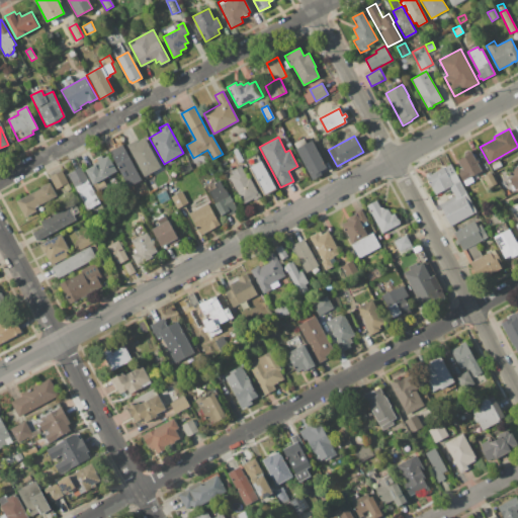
[(126,145),(137,140),(138,142),(145,138),(161,167),(145,176),(126,145)]
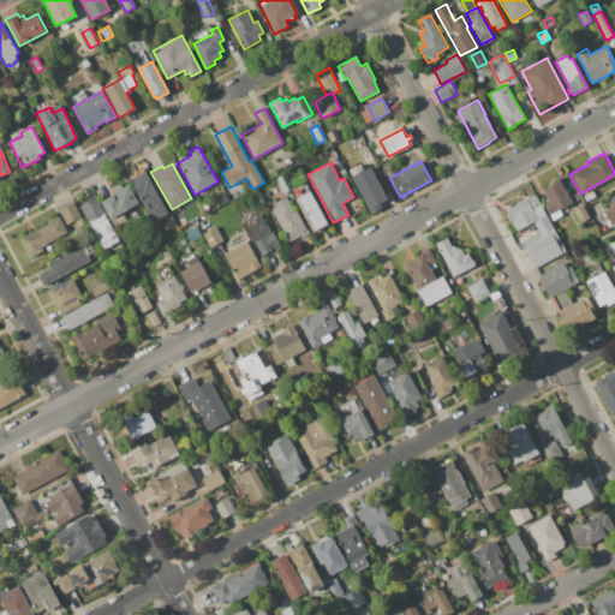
[(351,177),(370,167),(387,199),(378,204),(382,209),(371,214),(351,177)]
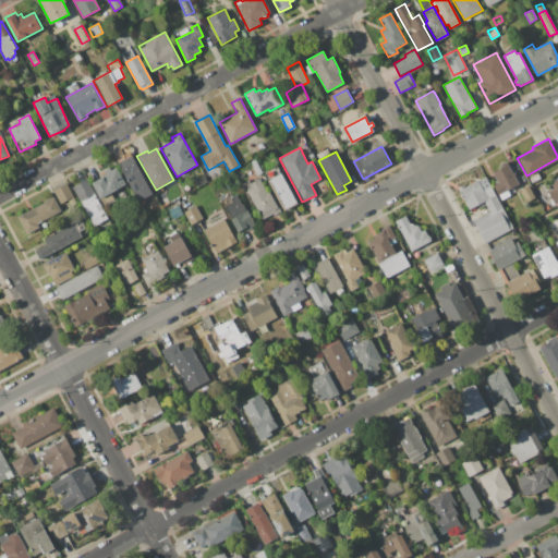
[(118,162),(132,155),(153,194),(138,202),(118,162)]
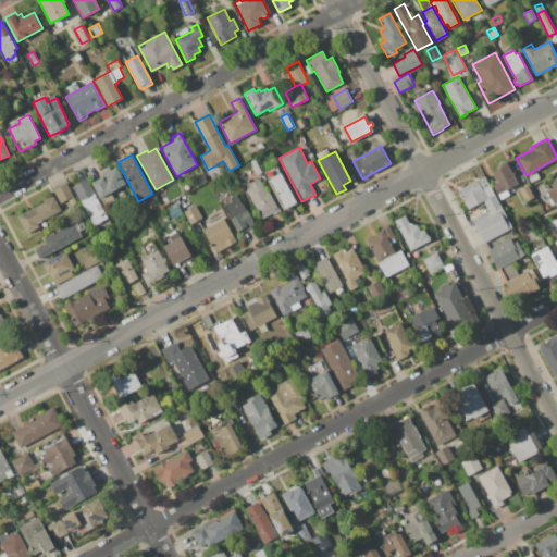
[(250,162),(256,160),(262,173),(257,176),(250,162)]
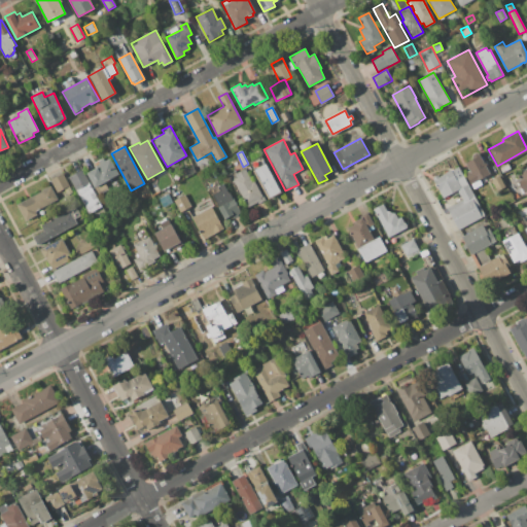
[(479,152),(490,174),(480,179),(482,184),(473,189),(465,172),(468,170),(465,163),(472,159),(471,155),(472,153),(476,151),(479,152)]
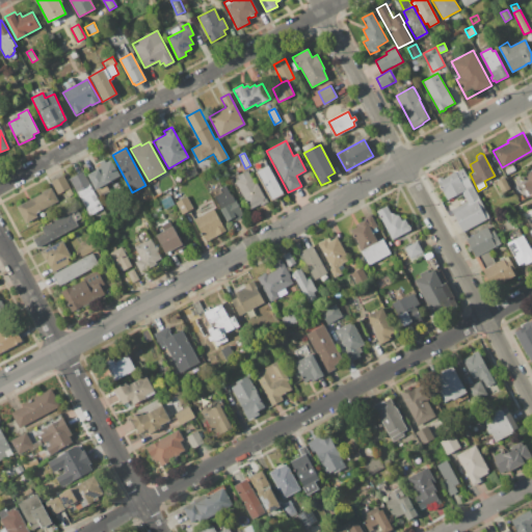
[(87,174),(97,168),(95,164),(104,159),(106,162),(111,159),(120,175),(106,182),(111,190),(101,196),(87,174)]
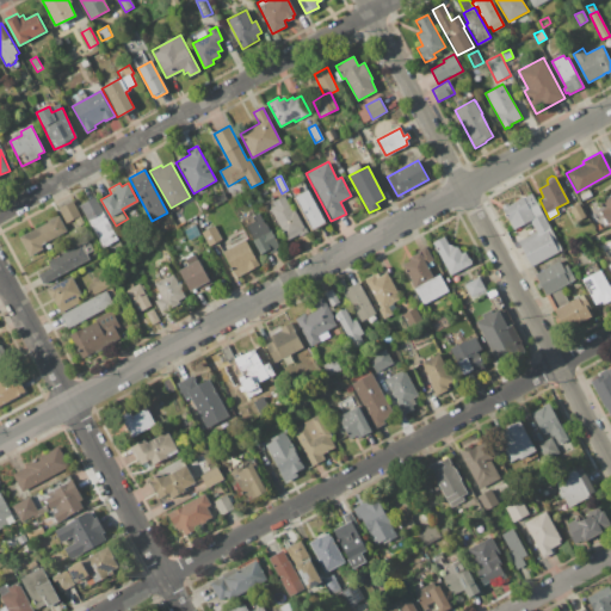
[(295,197),(308,190),(326,223),(313,230),(295,197)]
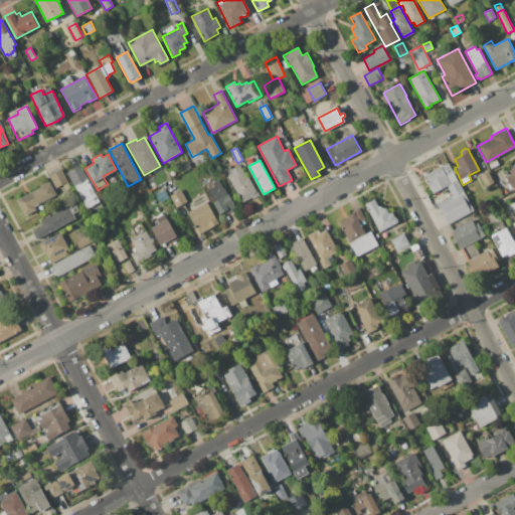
[(489,164),(496,160),(499,166),(491,170),(489,164)]
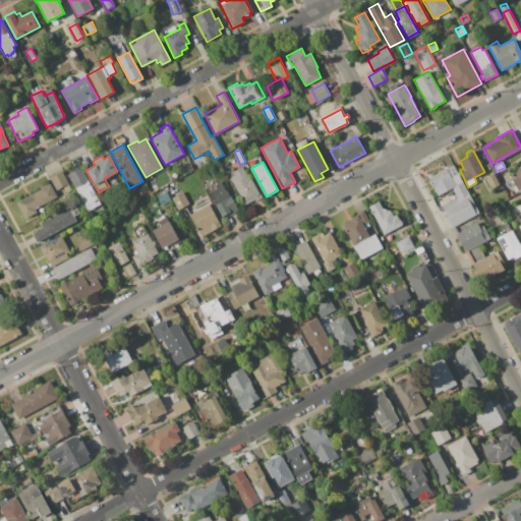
[(453,165),(479,213),(453,227),(442,206),(457,197),(455,193),(447,195),(445,192),(439,196),(427,175),(432,173),(433,175),(453,165)]
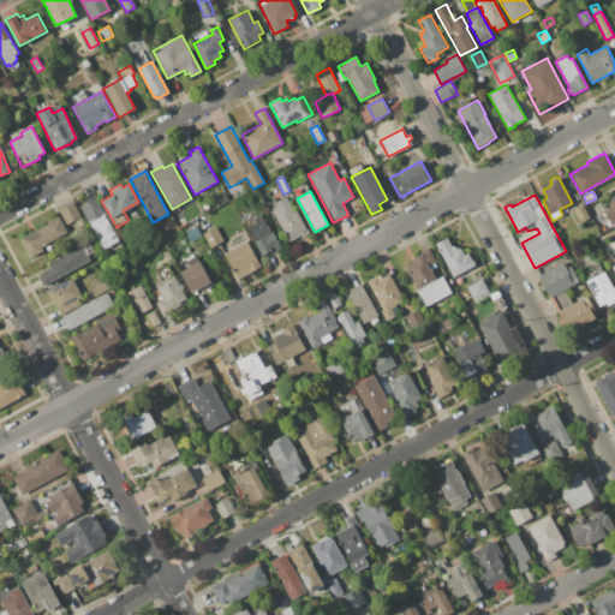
[(614,196),(614,222),(609,226),(602,213),(604,212),(602,206),(608,202),(608,201),(614,196)]
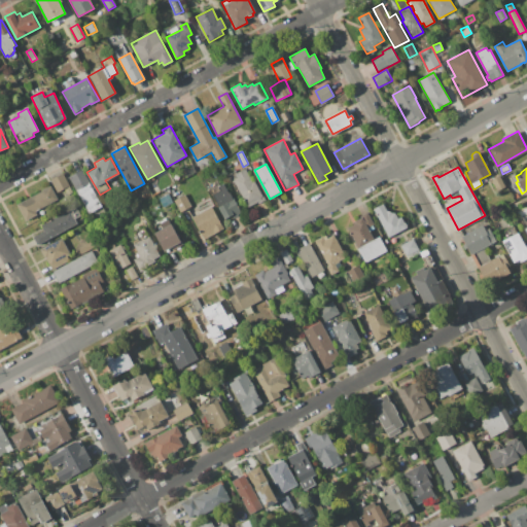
[(245,169),(252,181),(254,180),(266,201),(257,206),(255,204),(248,208),(232,180),(238,177),(236,174),(245,169)]
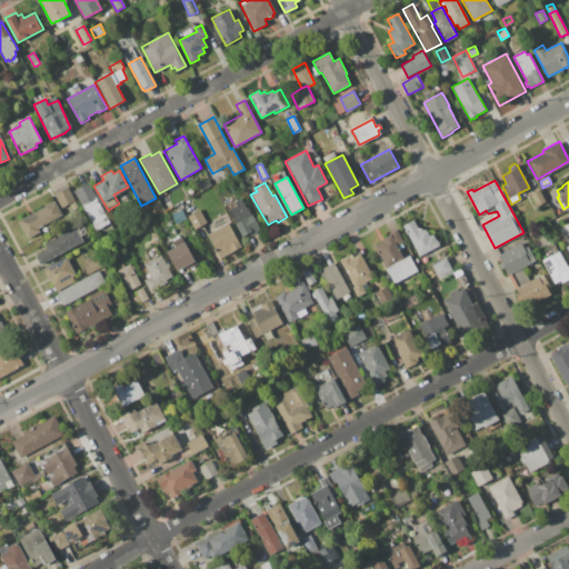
[(75,190),(88,183),(109,223),(95,230),(75,190)]
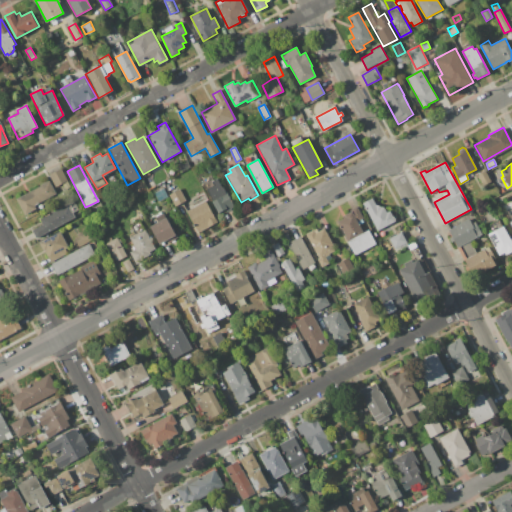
[(49,174),(61,168),(71,186),(66,189),(62,183),(56,187),(49,174)]
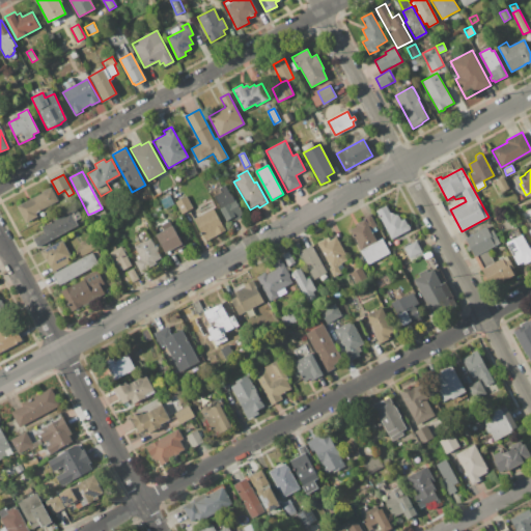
[(503,177),(509,188),(501,192),(496,182),(503,177)]
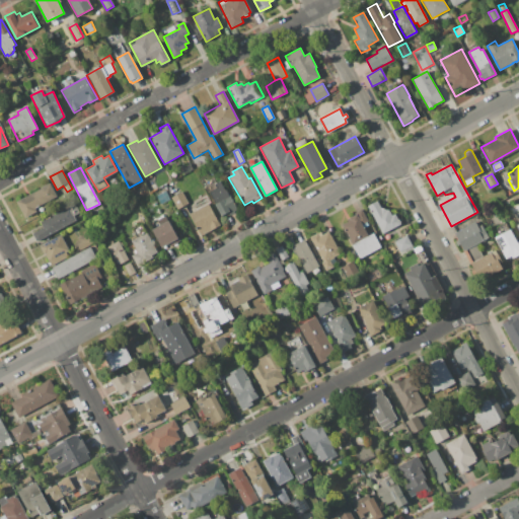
[(222,180),(237,210),(222,218),(209,192),(217,188),(215,184),(222,180)]
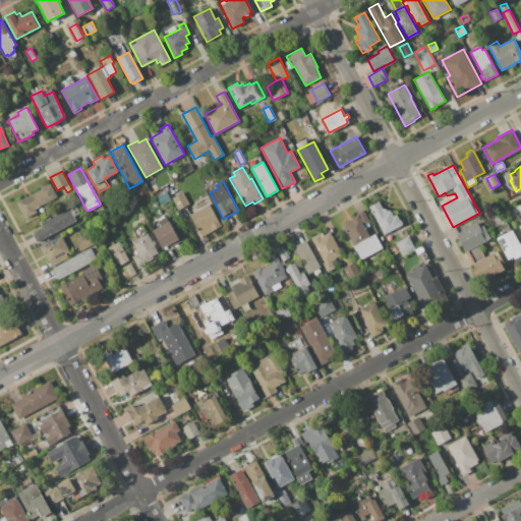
[(16,201),(50,183),(58,198),(37,210),(38,212),(25,219),(16,201)]
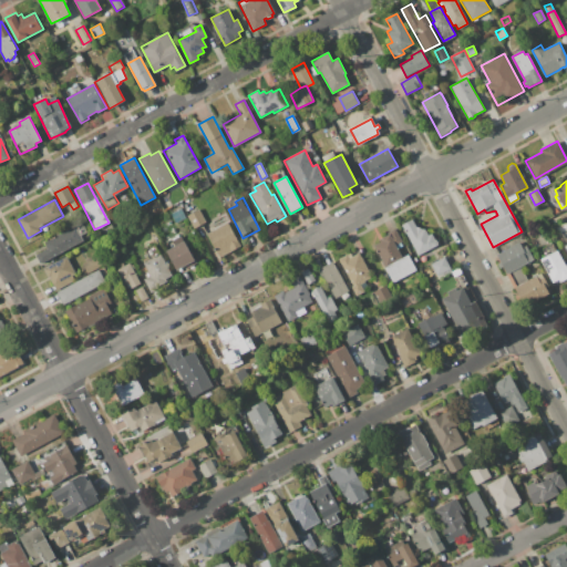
[(162,204),(168,199),(172,207),(165,210),(162,204)]
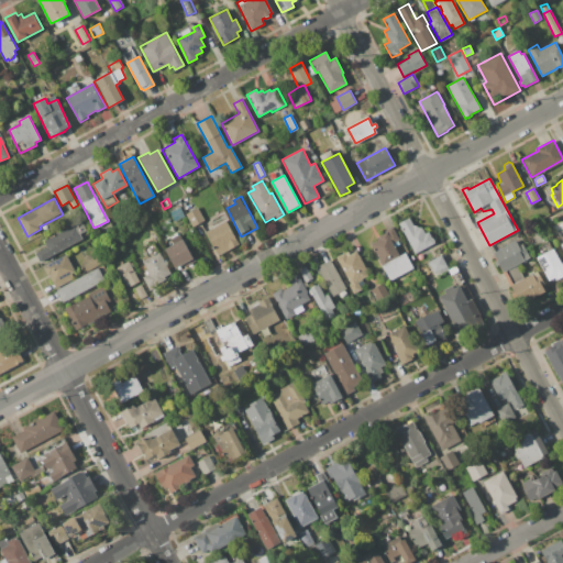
[(169,211),(179,207),(185,217),(175,222),(169,211)]
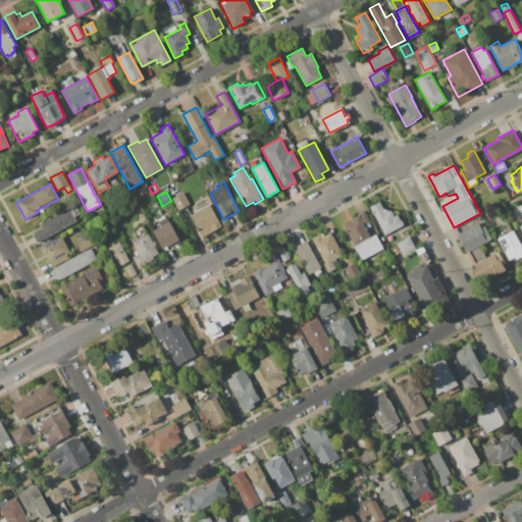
[(172,198),(184,193),(190,205),(178,210),(172,198)]
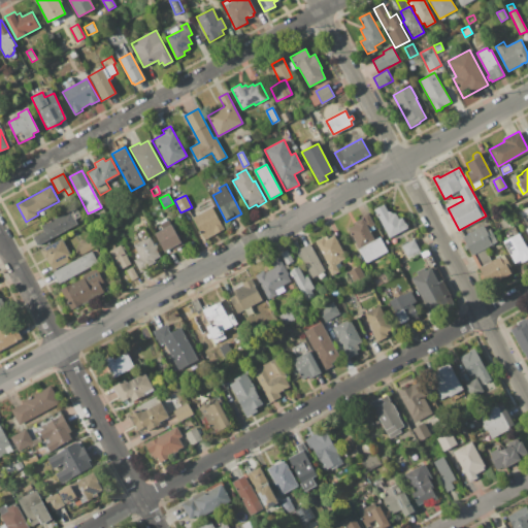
[(373,209),(384,203),(389,212),(396,213),(399,218),(401,217),(407,227),(389,237),(373,209)]
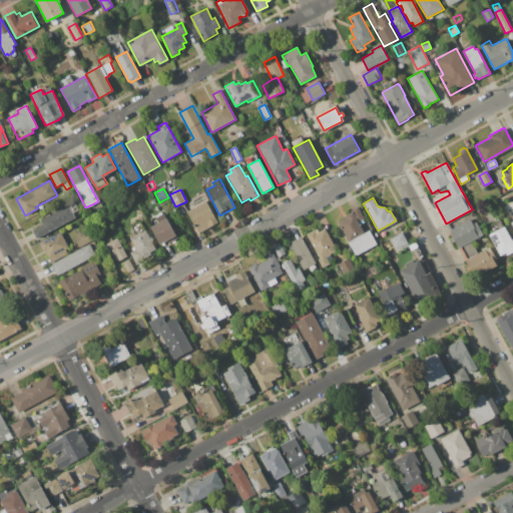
[(502,202),(509,199),(512,206),(512,208),(508,212),(502,202)]
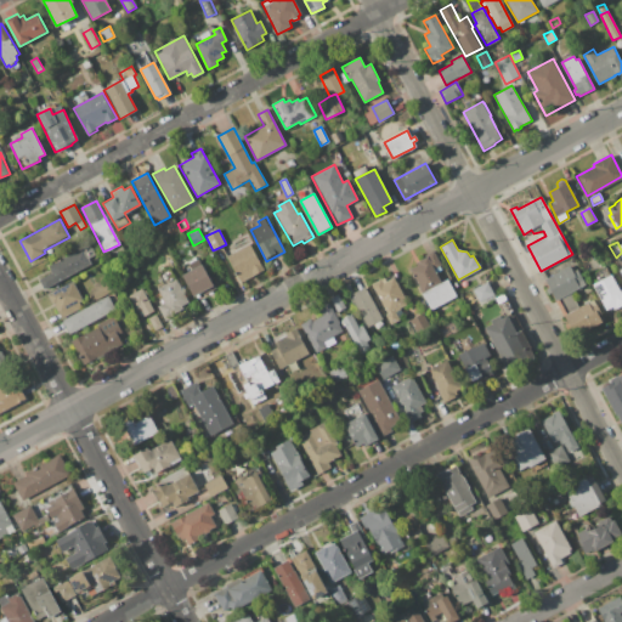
[(226,256),(250,243),(264,270),(241,282),(226,256)]
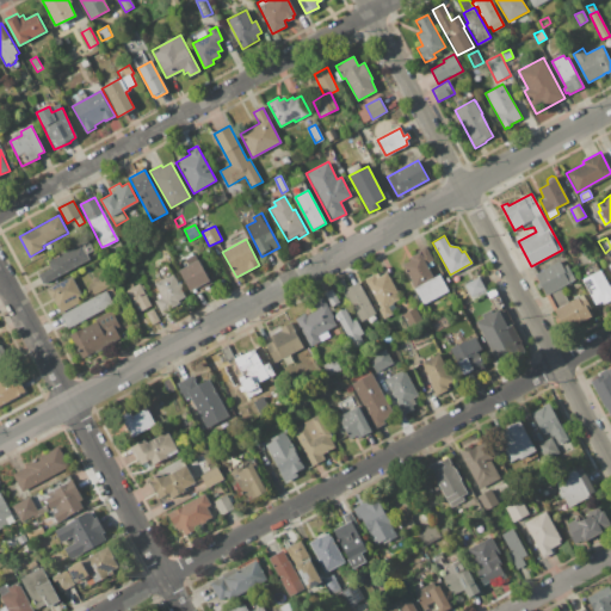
[(43,283),(38,275),(51,267),(49,260),(88,240),(93,251),(86,253),(90,259),(43,283)]
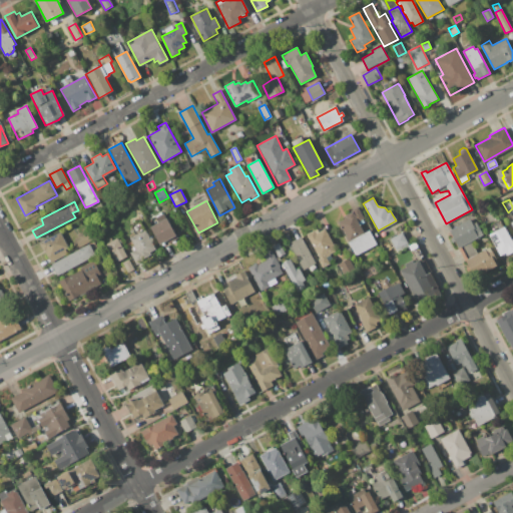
[(340,221),(344,219),(343,216),(352,212),(350,210),(359,206),(364,218),(363,219),(364,222),(360,224),(364,232),(370,230),(377,245),(355,255),(340,221)]
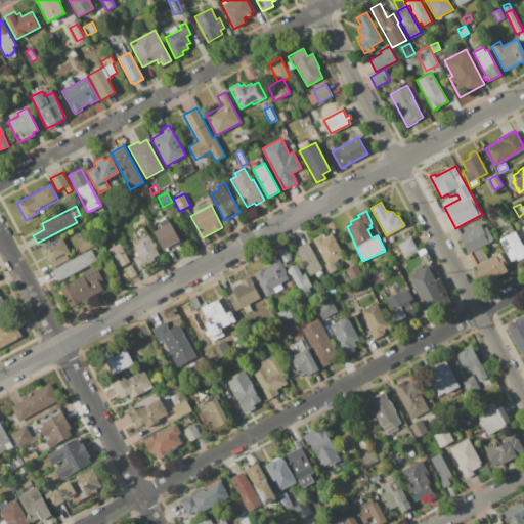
[(154,232),(162,228),(159,222),(168,217),(181,244),(178,245),(179,247),(176,249),(175,247),(172,248),(171,245),(163,249),(154,232)]
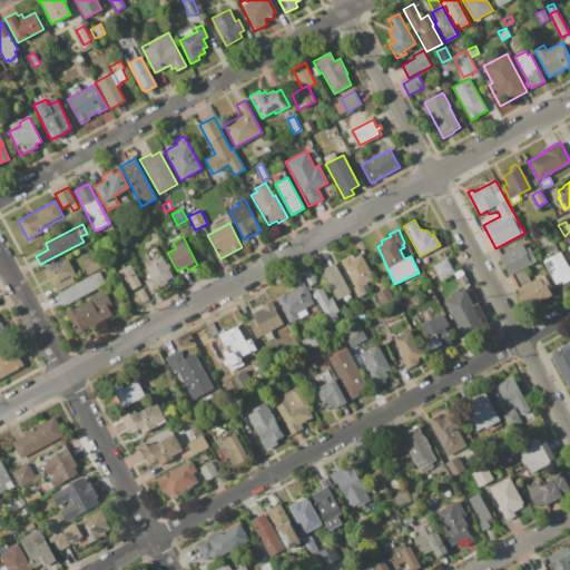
[(499,256),(523,243),(526,248),(529,246),(537,261),(523,268),(513,274),(509,275),(499,256)]
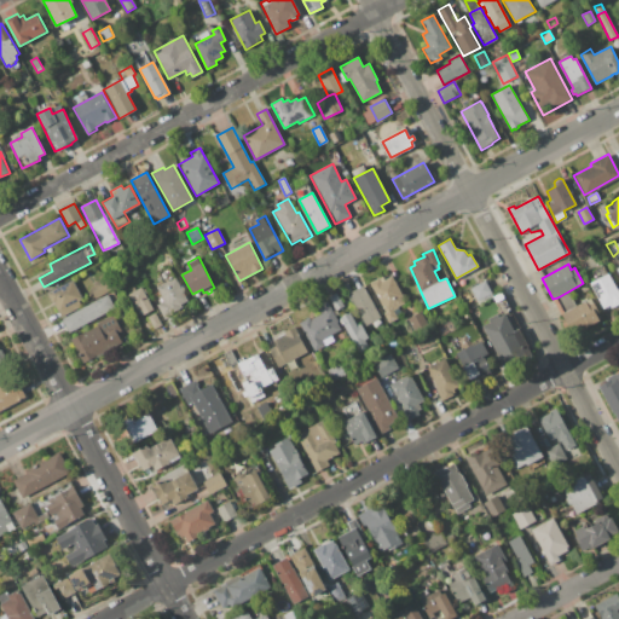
[(590,282),(596,279),(593,271),(603,265),(617,289),(618,289),(618,291),(618,304),(605,311),(590,282)]
